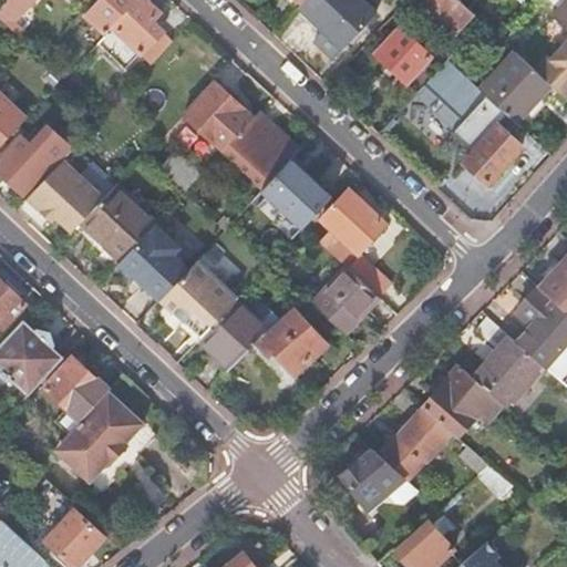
[(3,0),(0,4),(0,18),(9,27),(32,0),(3,0)]
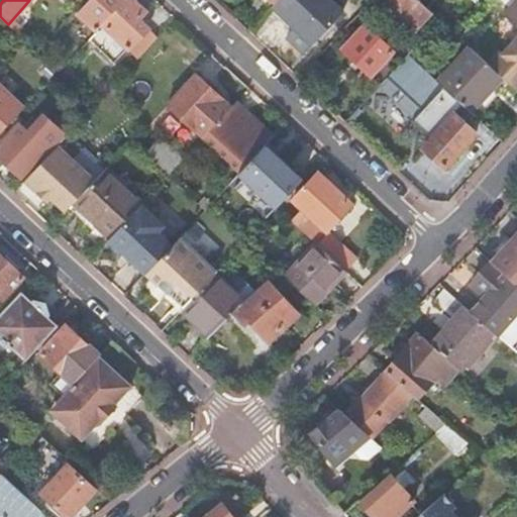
[(90,0),(78,13),(95,29),(122,0),(90,0)]
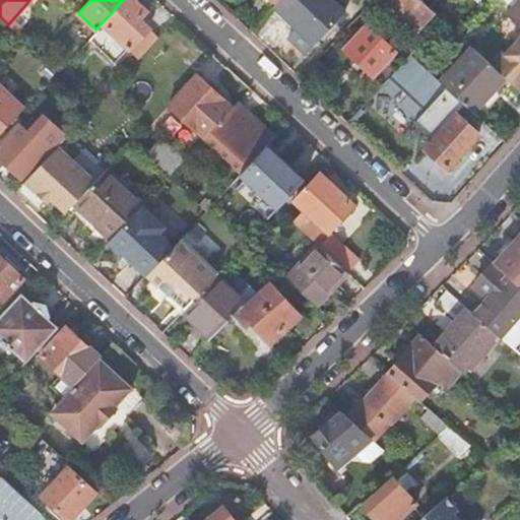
[(133,0),(129,0),(106,26),(128,48),(146,27),(136,17),(143,9),(133,0)]
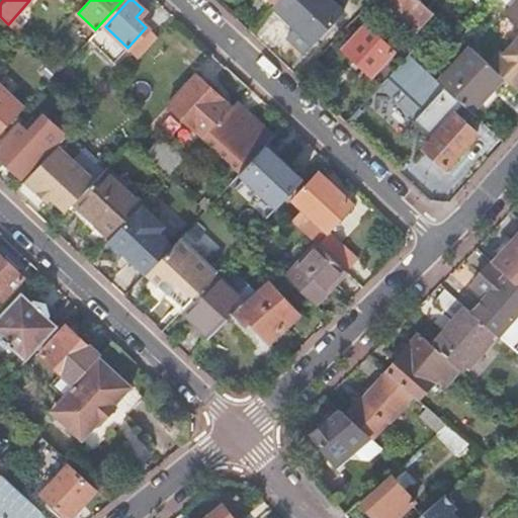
[(343,11),(331,0),(276,0),(275,2),(271,6),(294,27),(285,37),(304,54),(343,11)]
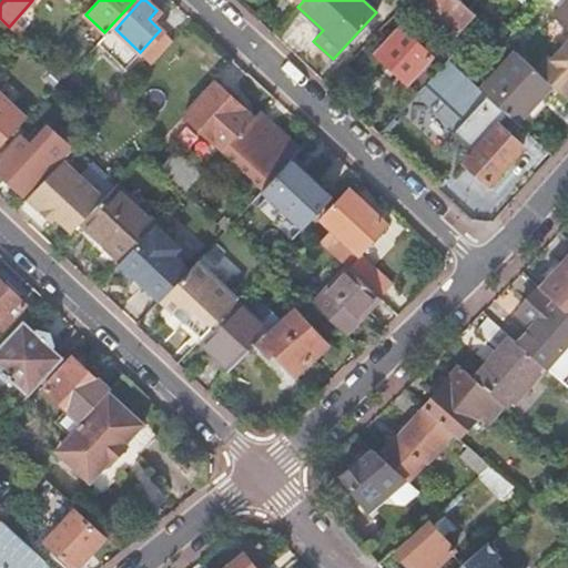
[(462,0),(412,0),(453,38),(476,12),(468,7),(462,0)]
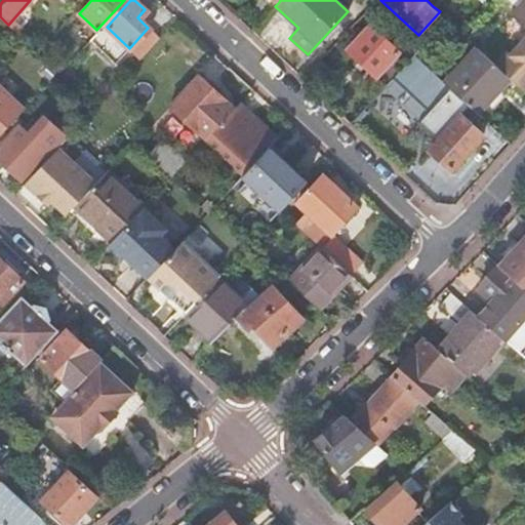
[(510,77),(524,90),(524,88),(524,0),(523,0),(510,14),(524,28),(524,37),(510,54),(507,51),(495,64),(510,77)]
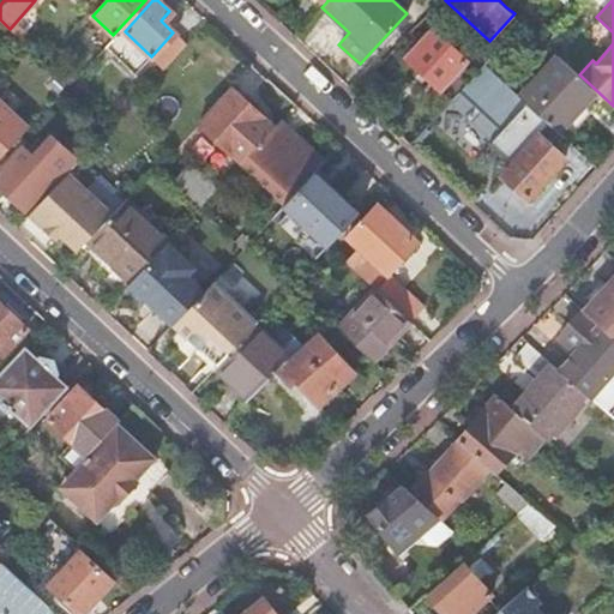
[(433,28),(407,56),(440,89),(468,59),(433,28)]
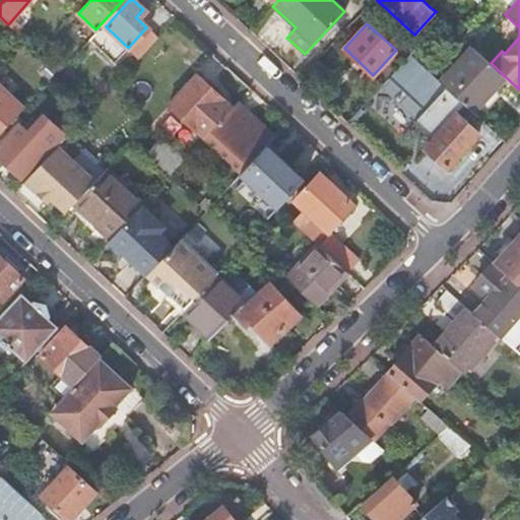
[(441,81),(472,111),(505,76),(491,63),(473,47),(441,81)]
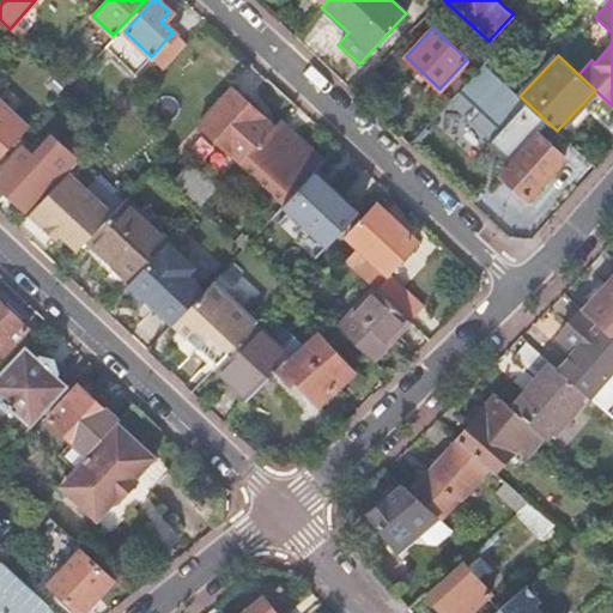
[(507,84),(484,62),(431,121),(444,133),(456,121),(490,84),(499,92),(507,84)]
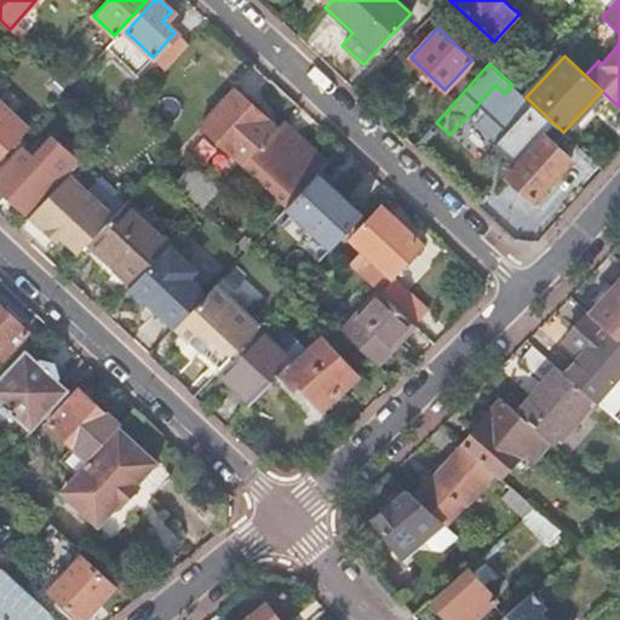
[(234,89),(200,124),(234,156),(268,121),(234,89)]
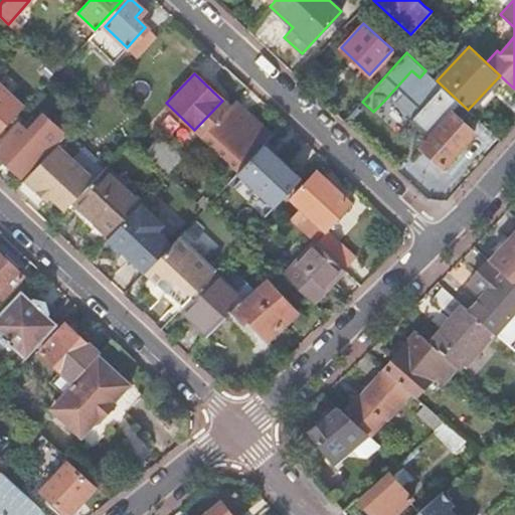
[(0,131),(23,107),(0,84),(0,131)]
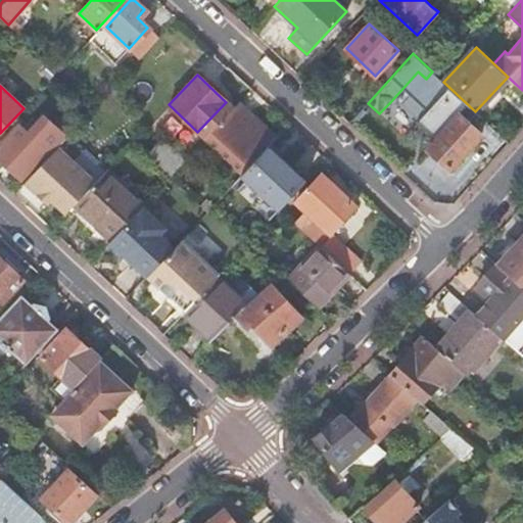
[(205,139),(242,174),(268,146),(271,143),(275,139),(238,103),(205,139)]
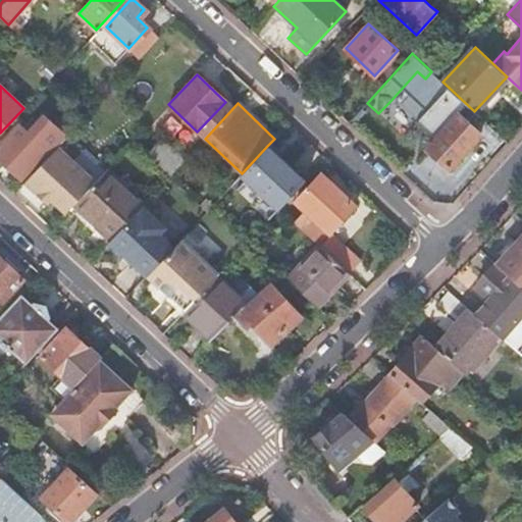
[(378,113),(367,103),(348,122),(397,168),(425,138),(393,107),(383,117),(378,113)]
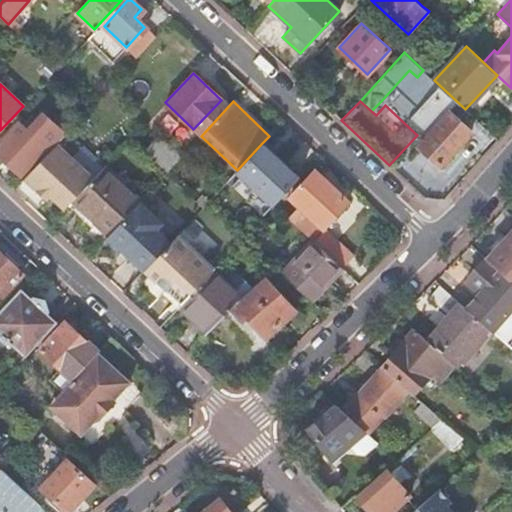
[(442,122),(420,147),(441,165),(471,129),(451,112),(445,107),(437,117),(442,122)]
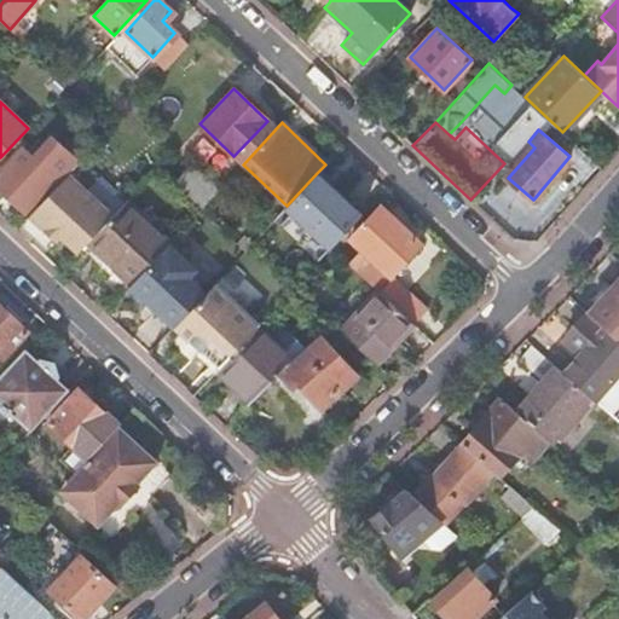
[(69,173),(79,162),(51,137),(33,157),(22,148),(0,171),(0,189),(24,213),(56,179),(59,183),(69,173)]
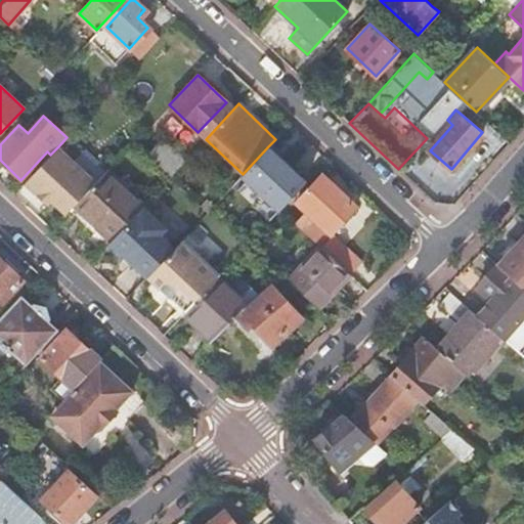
[(50,155),(24,183),(46,204),(50,200),(66,214),(70,209),(95,181),(58,146),(50,155)]
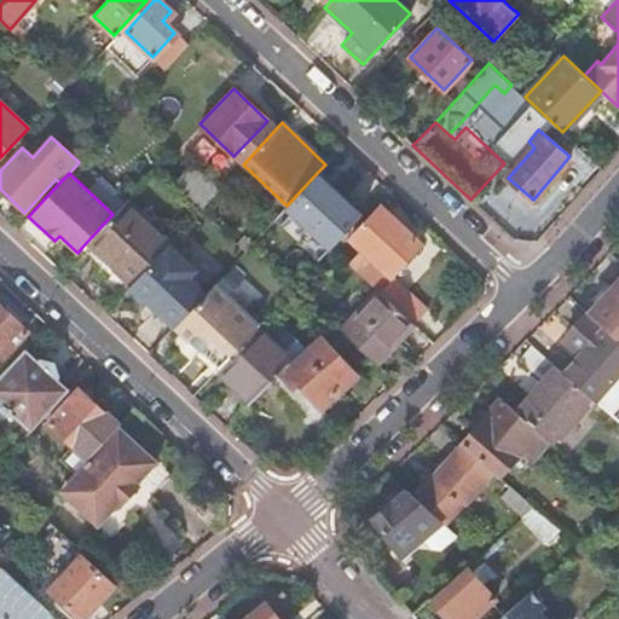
[(287,206),(284,208),(310,231),(299,242),(318,261),(330,248),(362,214),(331,186),(317,173),(287,206)]
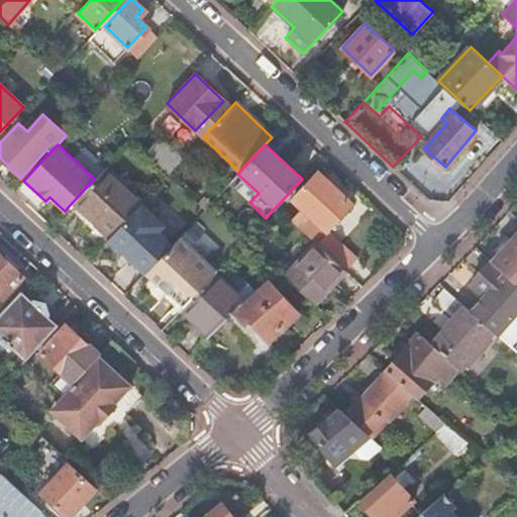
[(160,164),(158,165),(168,175),(183,159),(173,148),(168,154),(159,145),(149,154),(160,164)]
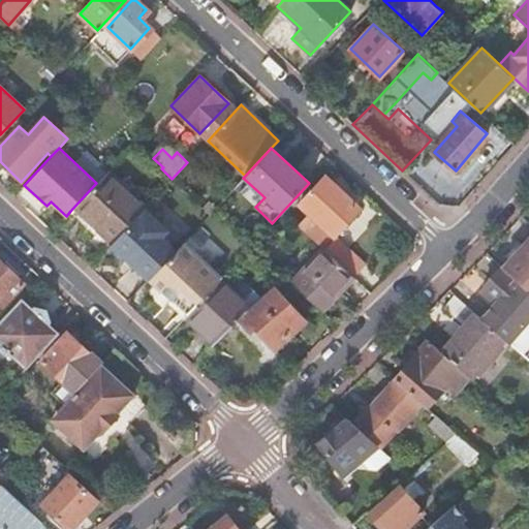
[(105,173),(96,183),(70,211),(107,247),(144,209),(105,173)]
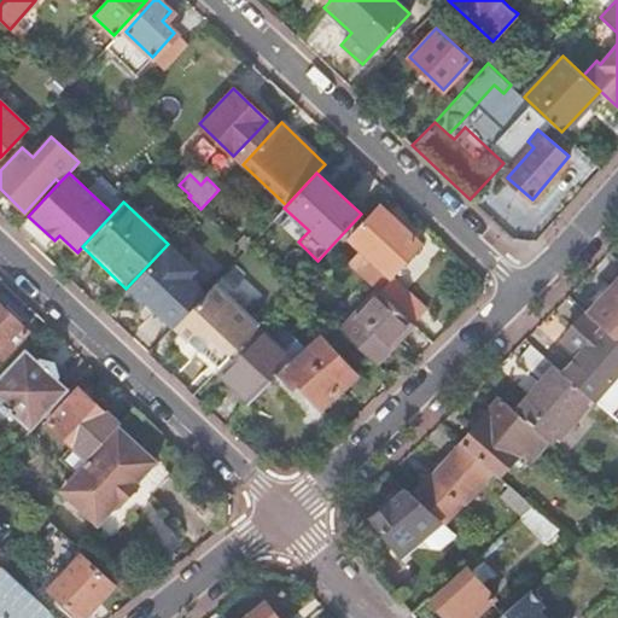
[(363,262),(355,270),(377,290),(419,243),(378,205),(349,237),(365,252),(359,257),(363,262)]
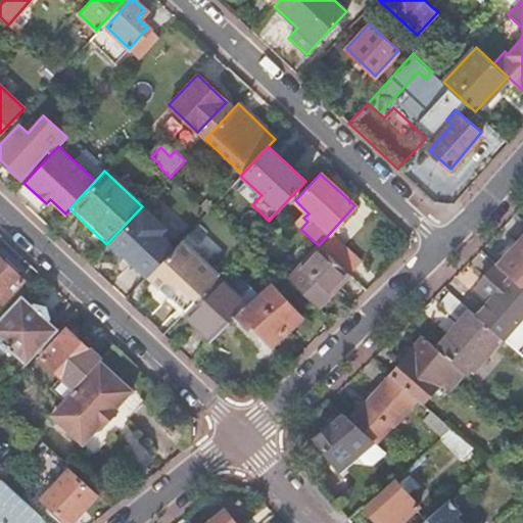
[(168,231),(142,206),(106,244),(144,280),(175,248),(162,236),(168,231)]
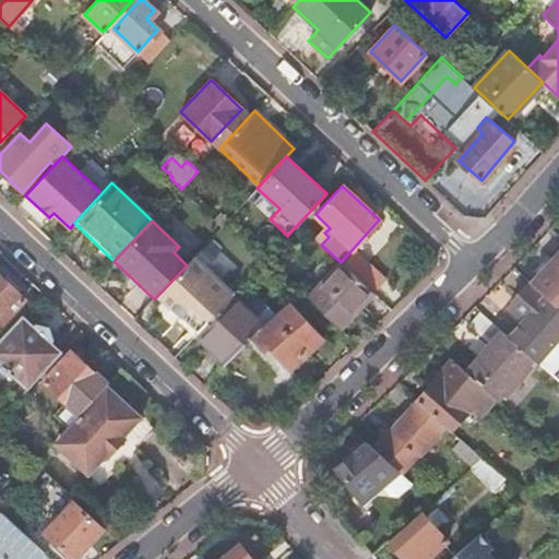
[(558,251),(531,283),(558,308),(558,251)]
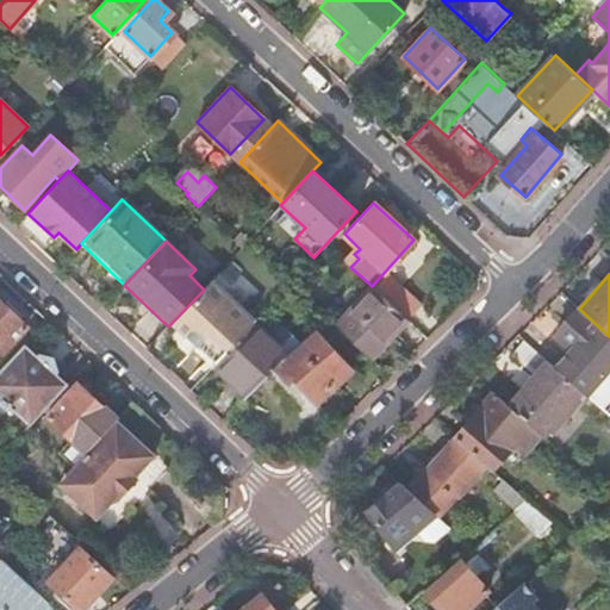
[(373,288),(408,319),(416,311),(381,279),(373,288)]
